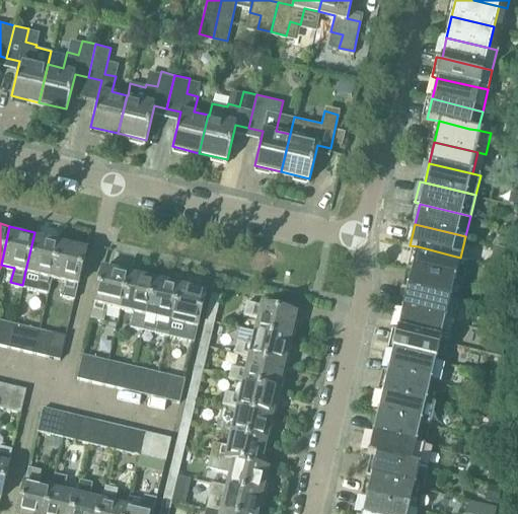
[(22,285),(35,288),(48,291),(52,277),(60,238),(34,232),(25,271),(22,285)]
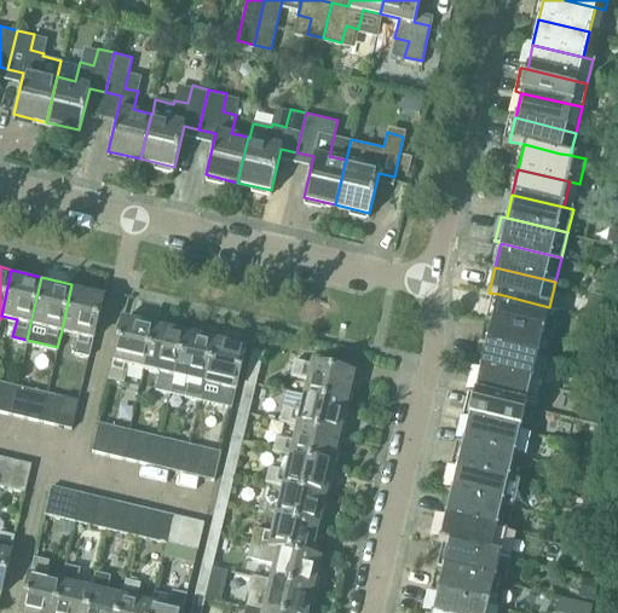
[(88,354),(103,294),(98,293),(98,290),(71,284),(62,330),(78,334),(74,351),(88,354)]
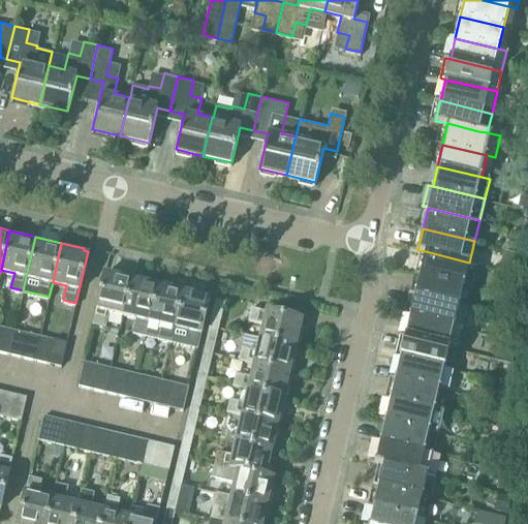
[(426,251),(421,274),(472,286),(477,265),(469,263),(461,260),(426,251)]
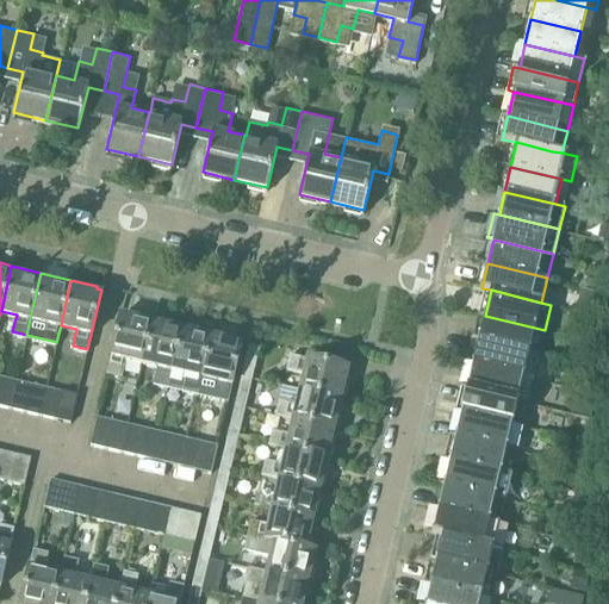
[(122,311),(117,335),(109,371),(122,374),(125,357),(141,361),(151,316),(131,311),(131,313),(122,311)]
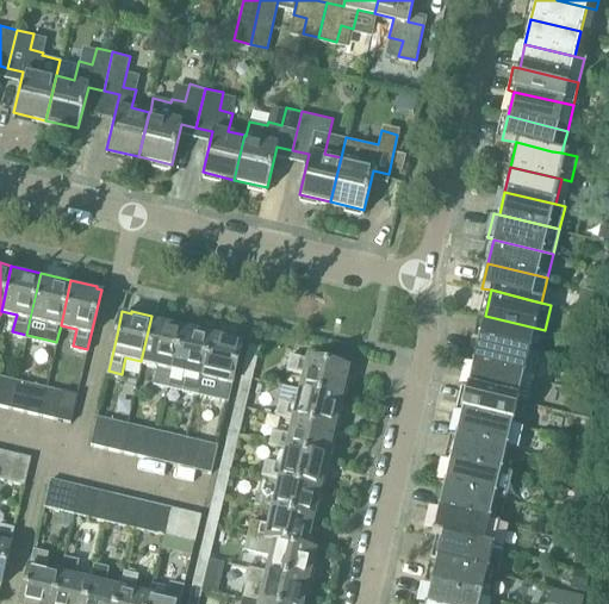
[(151,316),(141,361),(157,365),(154,381),(167,385),(182,323),(151,316)]
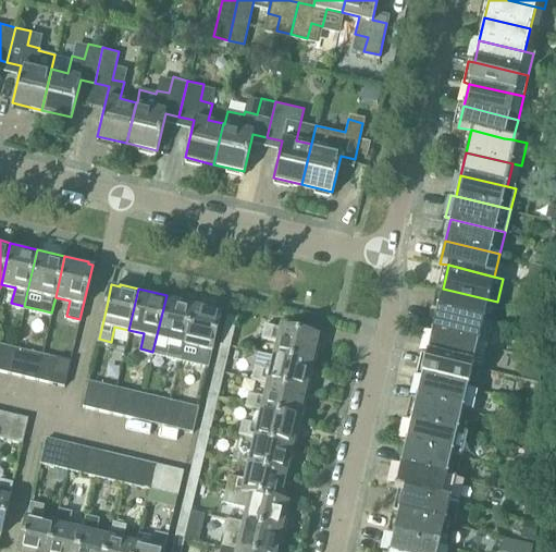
[(443,289),(437,310),(492,323),(497,302),(443,289)]
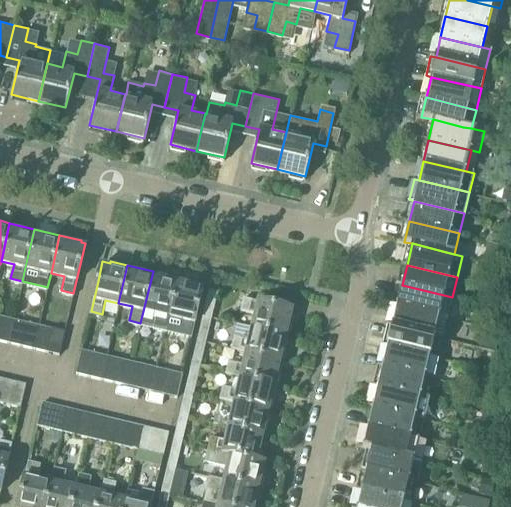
[(153,271),(140,323),(153,326),(165,329),(177,277),(153,271)]
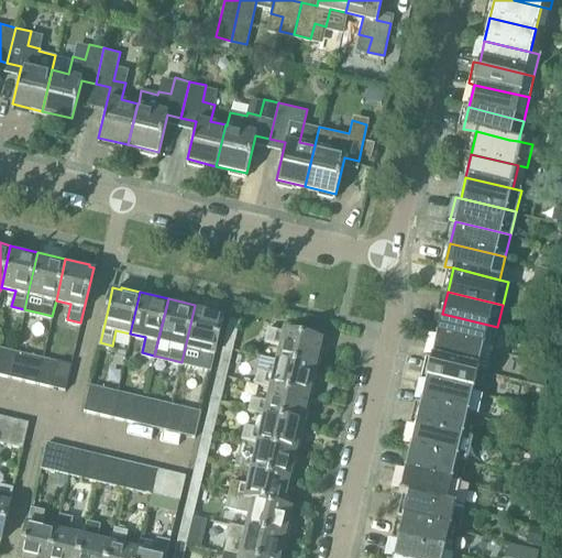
[(182,362),(197,365),(210,369),(223,314),(218,313),(219,310),(195,305),(182,362)]
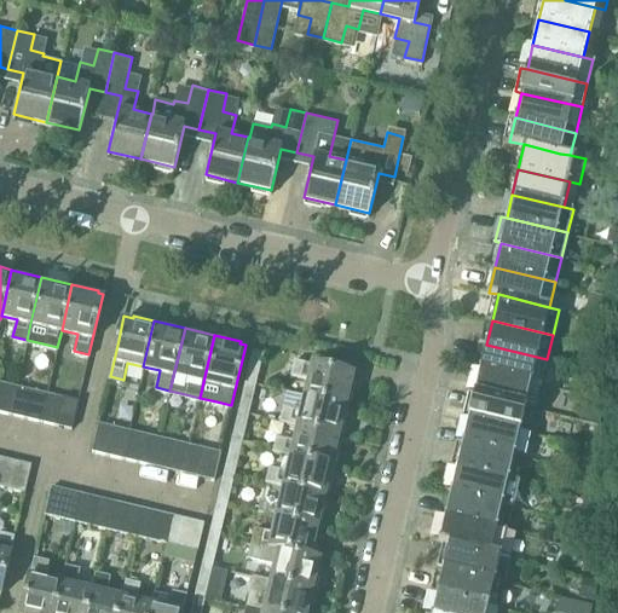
[(486,345),(480,369),(542,383),(547,359),(486,345)]
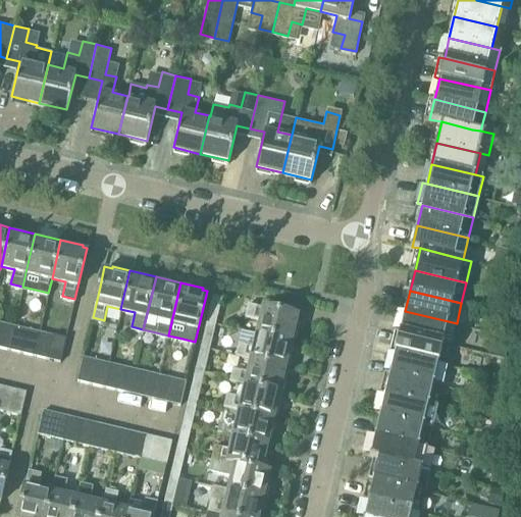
[(213,293),(208,312),(206,319),(215,321),(221,295),(213,293)]
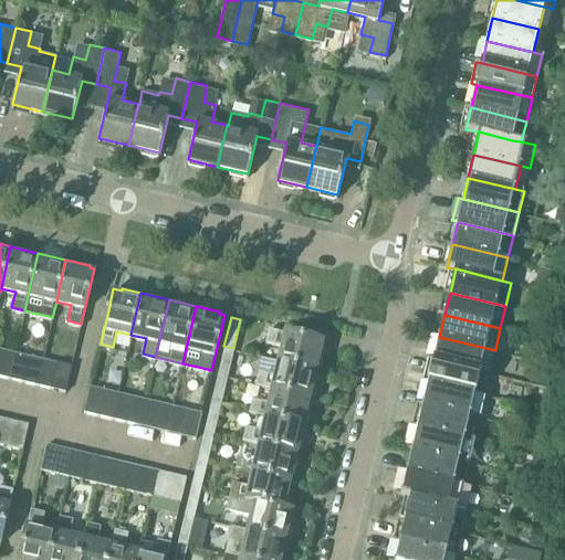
[(293,362),(318,368),(323,349),(321,349),(323,338),(269,326),(267,339),(281,342),(278,358),(293,362)]
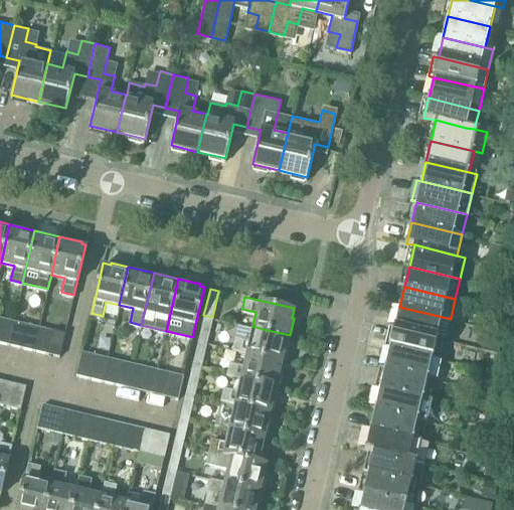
[(394,306),(389,326),(394,327),(446,339),(451,319),(399,307),(399,308),(394,306)]
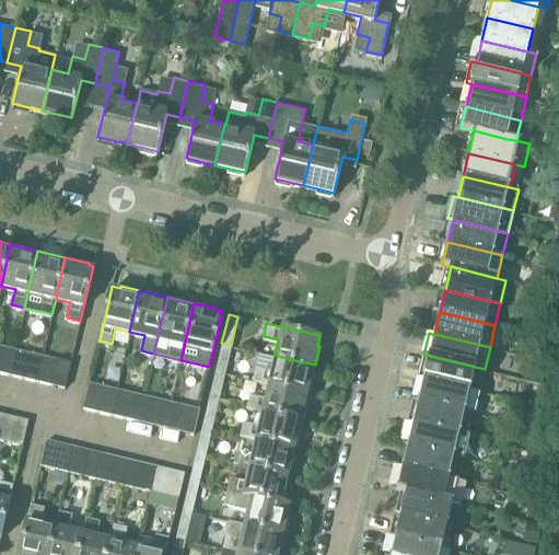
[(0,343),(0,369),(9,372),(15,347),(0,343)]
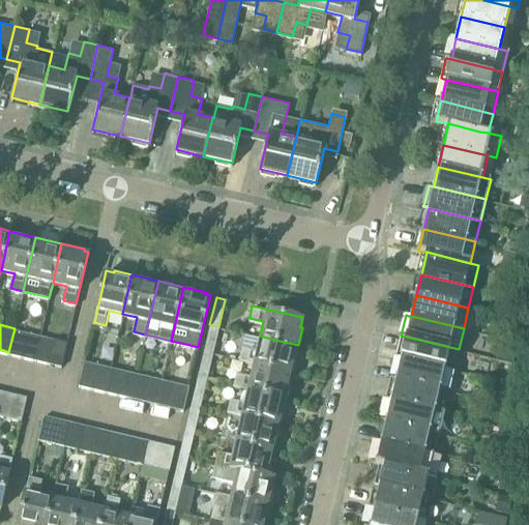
[(205,344),(213,346),(218,326),(209,324),(205,344)]
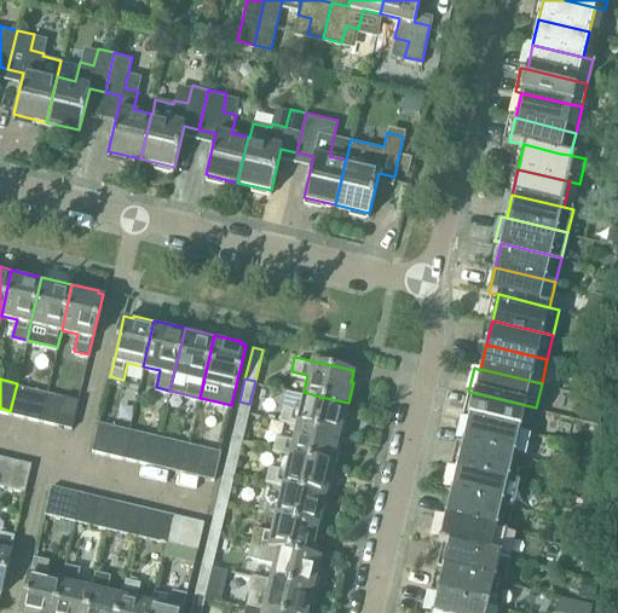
[(40,417),(47,389),(17,383),(10,411),(40,417)]
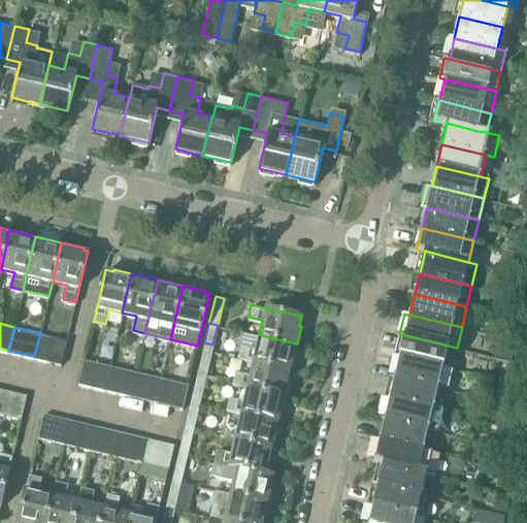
[(40,332),(34,356),(46,359),(52,335),(40,332)]
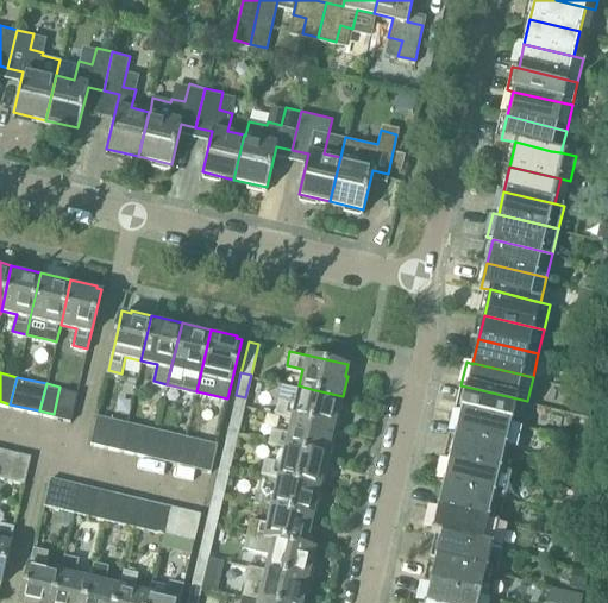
[(292,415),(336,426),(343,396),(315,390),(299,385),(295,401),(280,397),(276,412),(292,415)]
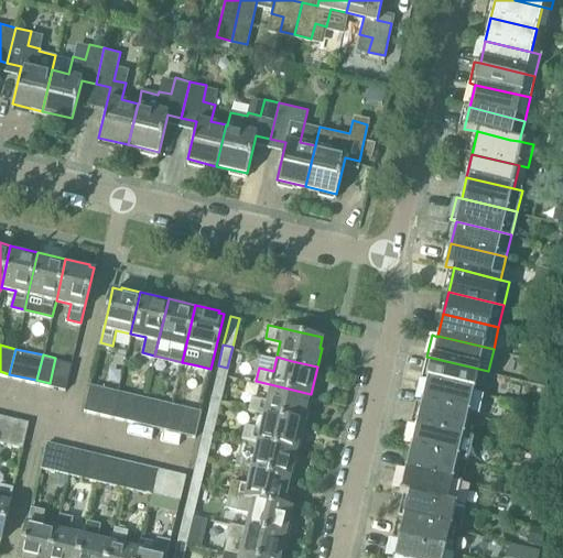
[(55,358),(50,383),(64,386),(71,361),(55,358)]
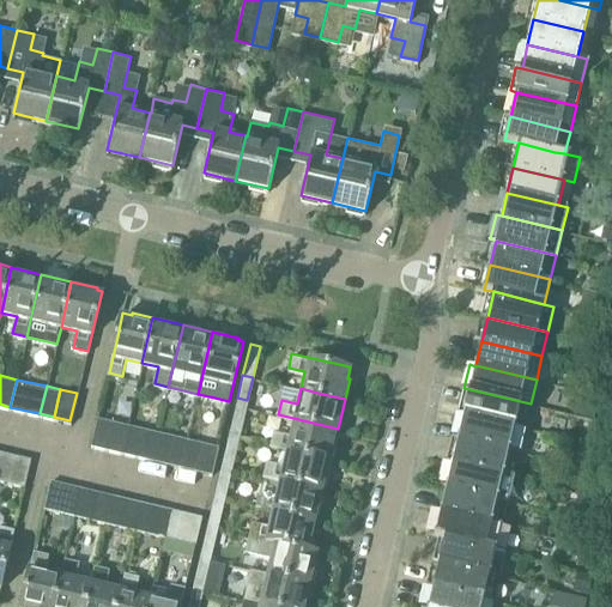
[(470,389),(464,414),(515,426),(525,429),(529,408),(531,404),(470,389)]
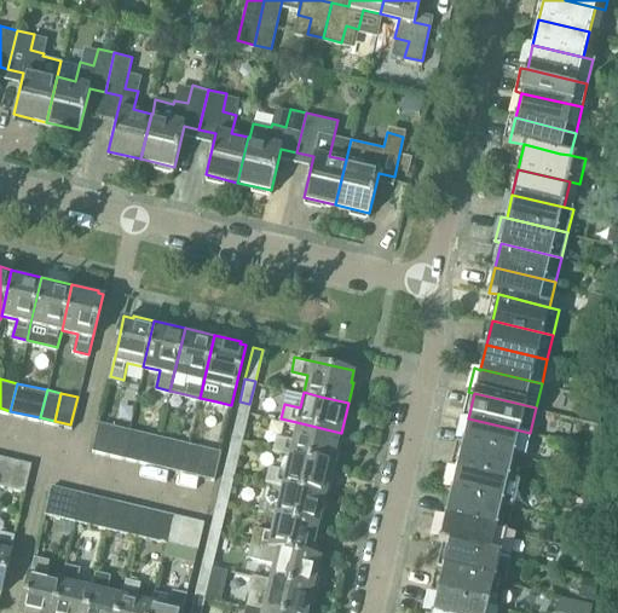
[(232,432),(242,434),(248,411),(237,409),(232,432)]
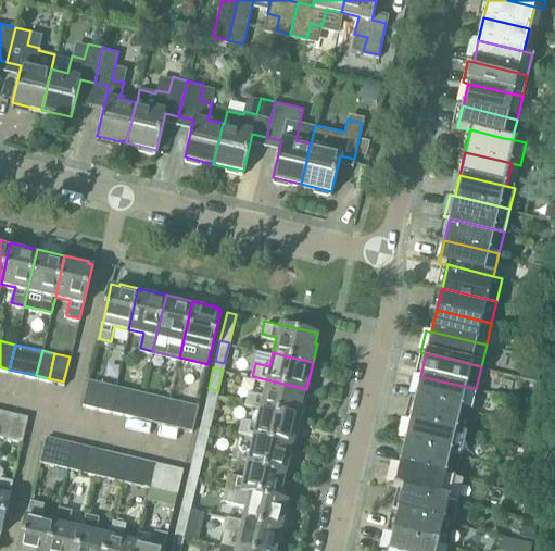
[(420,376),(416,398),(462,409),(466,390),(467,387),(420,376)]
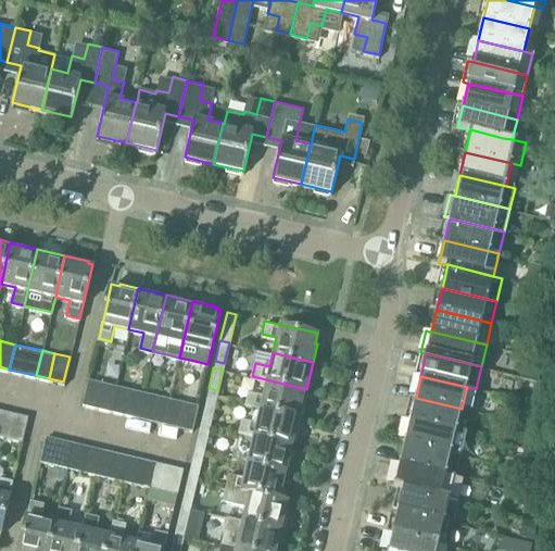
[(89,377),(83,402),(110,409),(115,383),(89,377)]
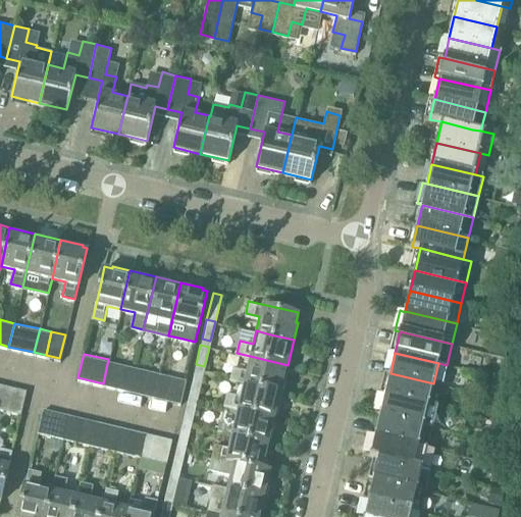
[(244,381),(281,391),(288,365),(250,356),(247,369),(233,366),(230,378),(244,381)]
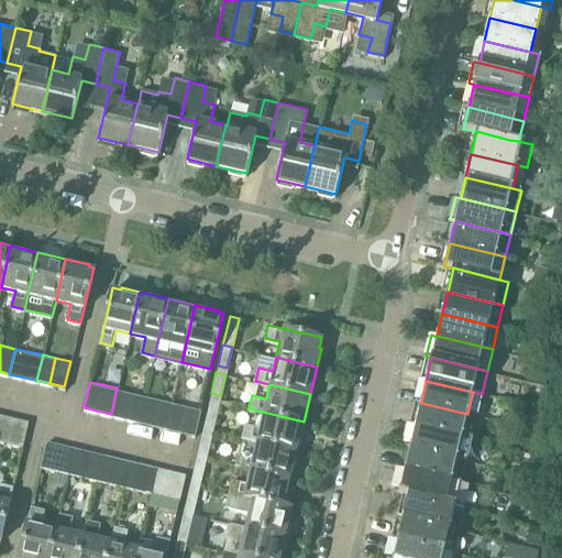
[(139,420),(145,395),(117,387),(111,414),(139,420)]
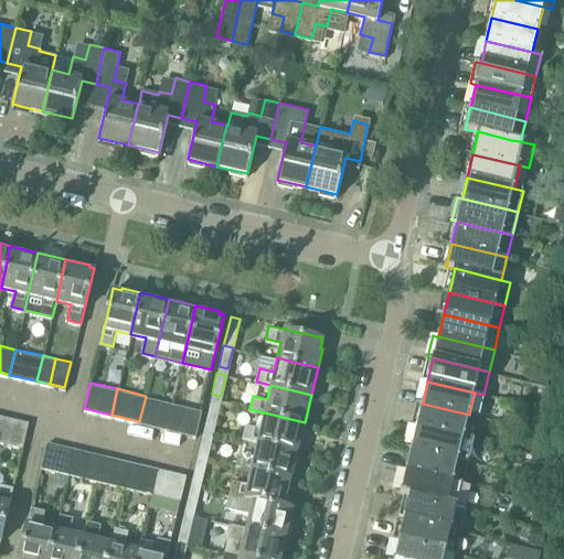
[(146,396),(139,421),(166,428),(172,401),(146,396)]
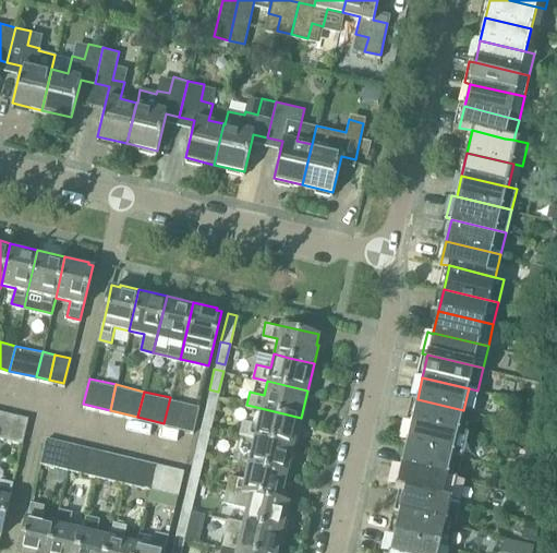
[(203,417),(212,419),(217,398),(207,396),(203,417)]
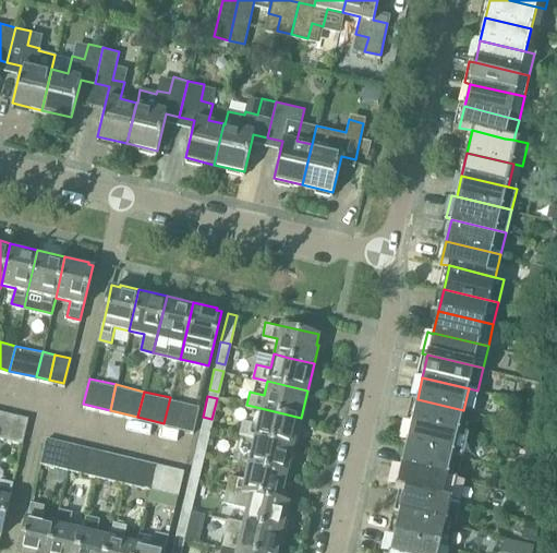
[(170,397),(164,423),(193,430),(200,405),(170,397)]
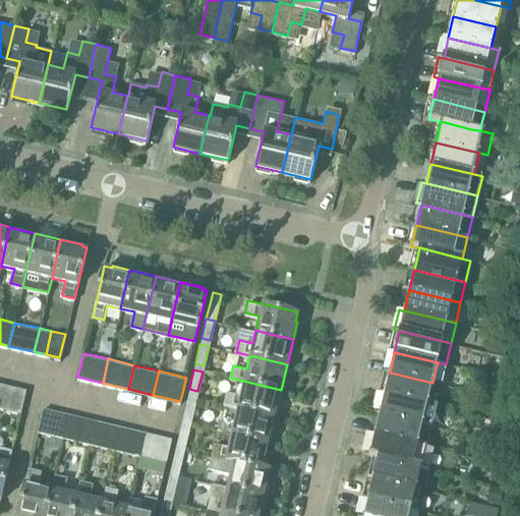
[(390,373),(385,393),(427,403),(437,405),(442,385),(432,383),(390,373)]
